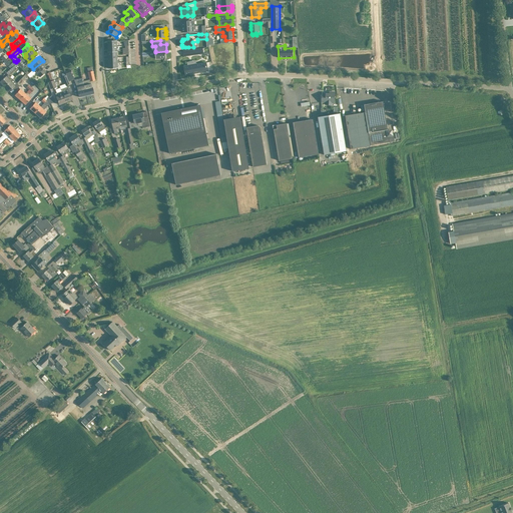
[(25,65),(20,59),(18,60),(16,62),(17,63),(21,68),(25,65)]
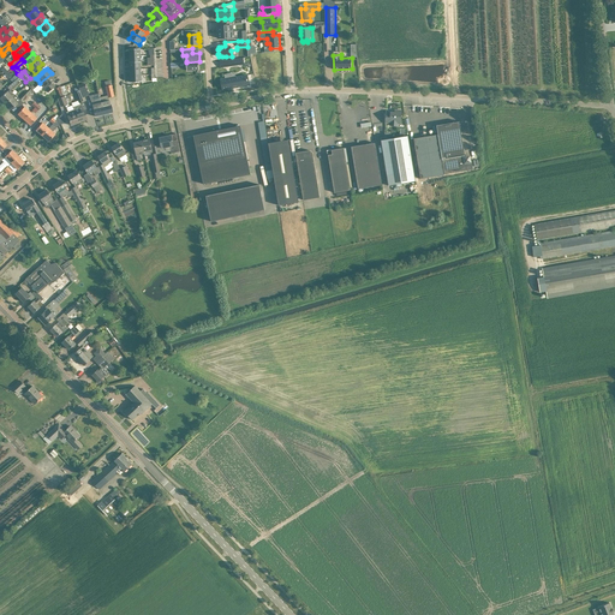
[(35,88),(33,90),(34,91),(36,94),(37,91),(43,87),(45,89),(48,93),(51,90),(55,87),(52,83),(54,81),(52,77),(53,76),(52,73),(40,83),(35,88)]
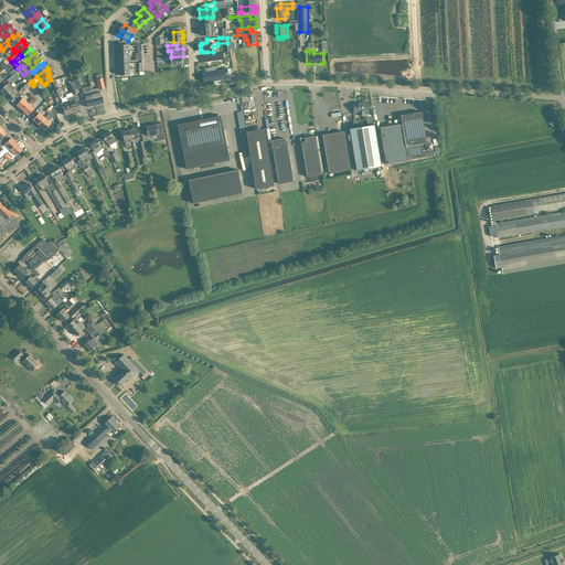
[(208,73),(203,73),(205,83),(214,81),(213,78),(217,77),(219,80),(228,77),(226,70),(216,71),(216,72),(212,73),(211,67),(206,68),(208,73)]
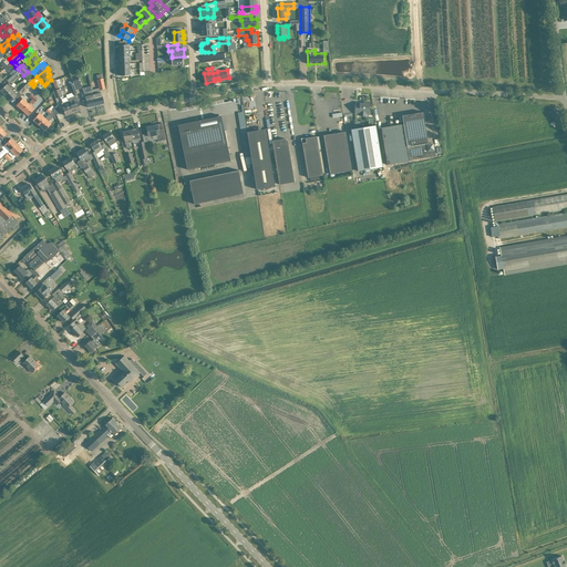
[(17,76),(14,74),(7,81),(9,83),(9,84),(10,83),(17,76)]
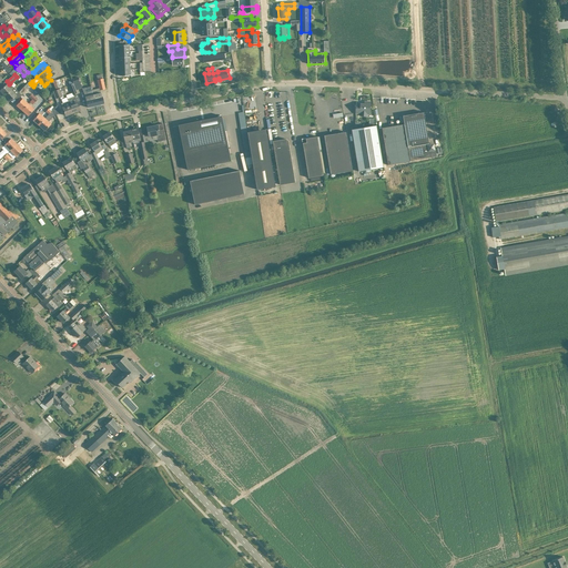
[(78,77),(72,79),(73,83),(75,90),(82,88),(80,81),(78,77)]
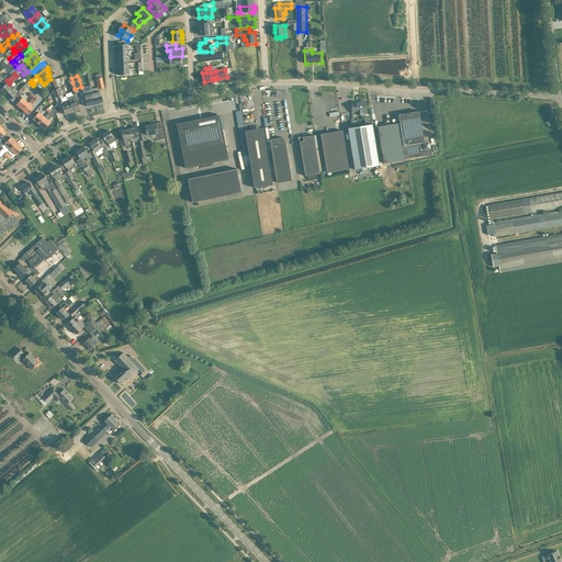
[(26,83),(18,91),(21,94),(31,83),(30,82),(29,80),(26,83)]
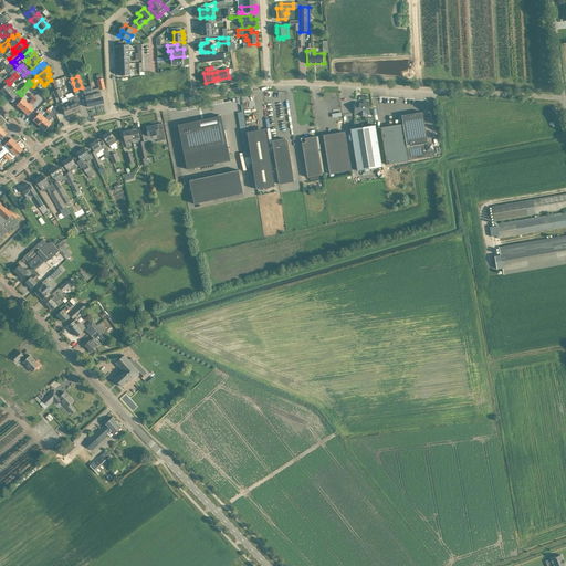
[(4,86),(0,90),(4,95),(11,90),(13,87),(11,85),(10,86),(8,84),(7,84),(4,86)]
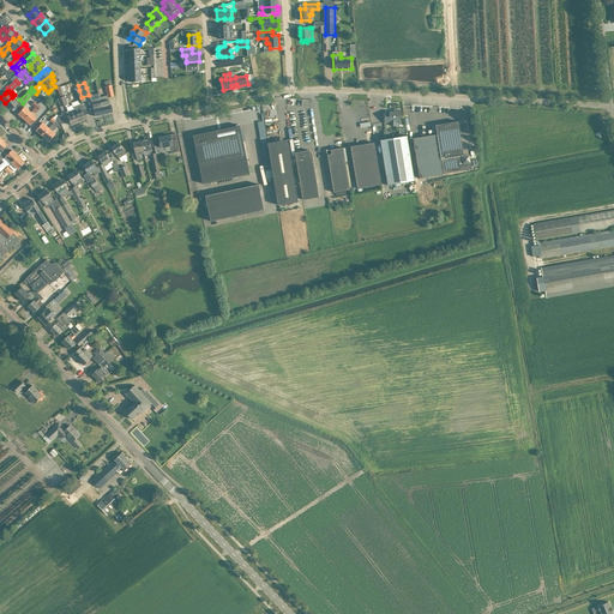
[(60,106),(67,103),(71,102),(68,95),(65,96),(64,96),(60,97),(58,98),(60,106)]
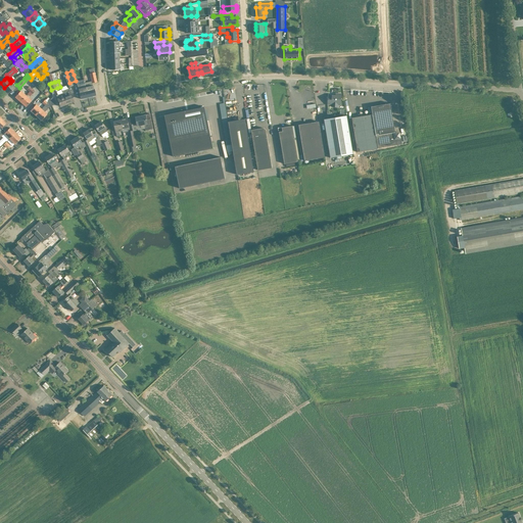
[(88,97),(95,95),(93,86),(92,83),(92,81),(91,81),(84,83),(85,84),(86,88),(88,97)]
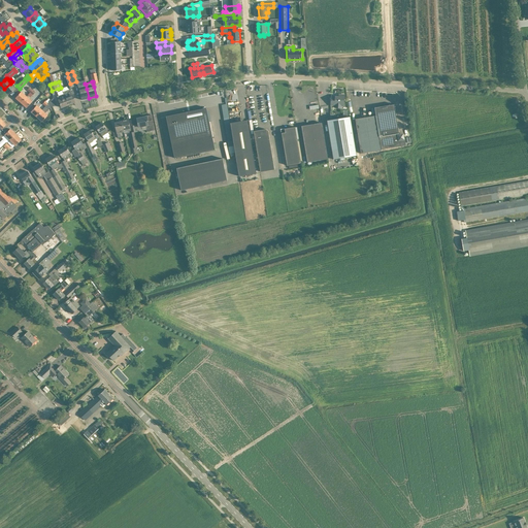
[(10,84),(4,89),(8,94),(14,89),(10,84)]
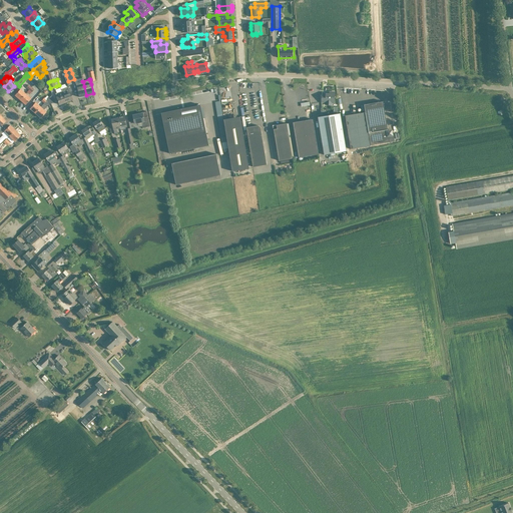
[(79,97),(86,95),(84,86),(83,82),(79,83),(79,84),(76,85),(79,97)]
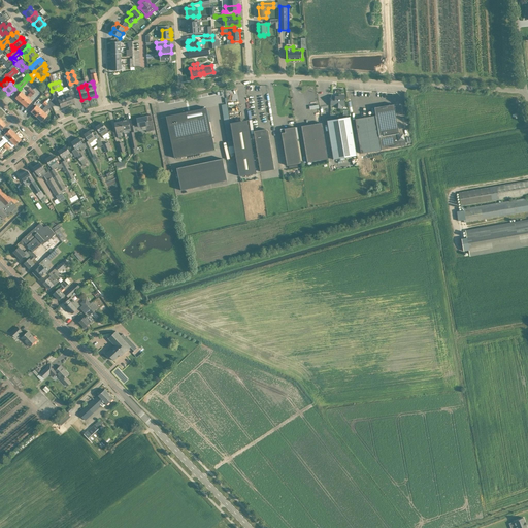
[(63,92),(63,94),(67,105),(74,102),(71,95),(70,92),(69,92),(69,90),(63,92)]
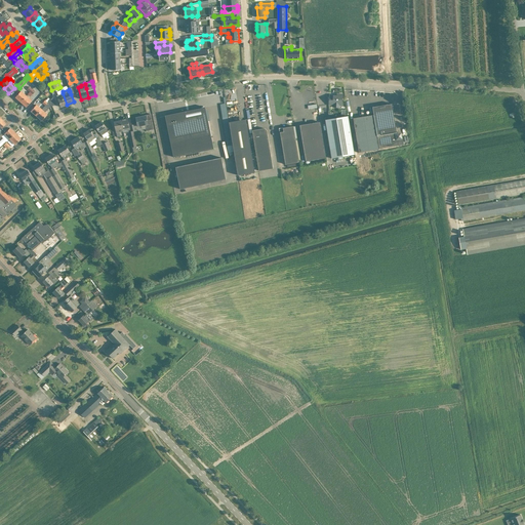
[(15,97),(21,103),(26,95),(21,91),(15,97)]
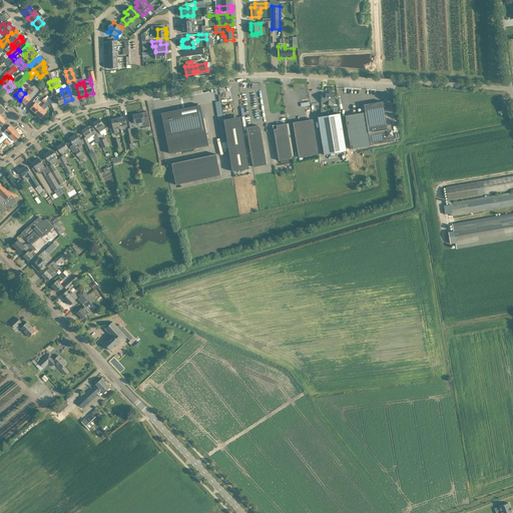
[(59,104),(65,102),(61,91),(55,93),(56,97),(59,104)]
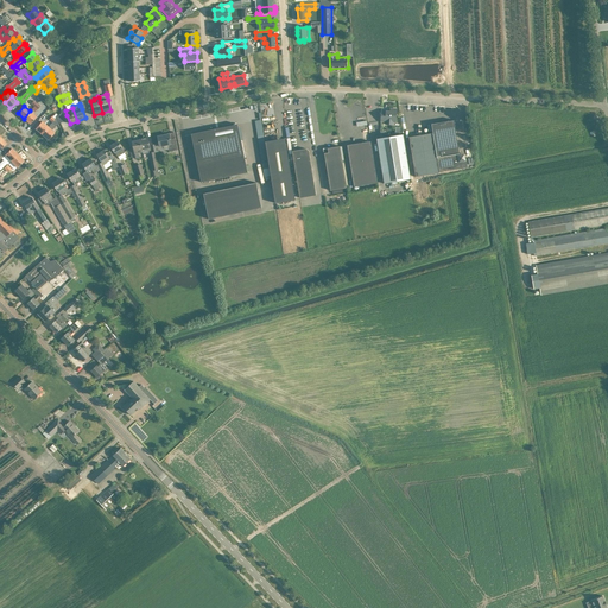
[(381,111),(381,121),(386,121),(386,124),(393,125),(393,122),(396,122),(397,109),(396,109),(392,108),(392,109),(391,109),(391,112),(387,111),(381,111)]
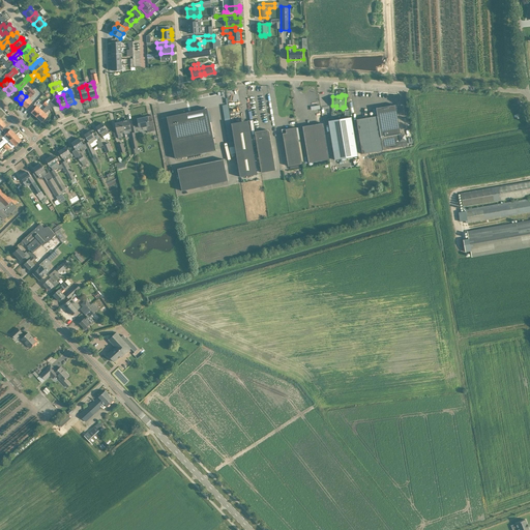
[(26,96),(21,104),(26,108),(32,101),(26,96)]
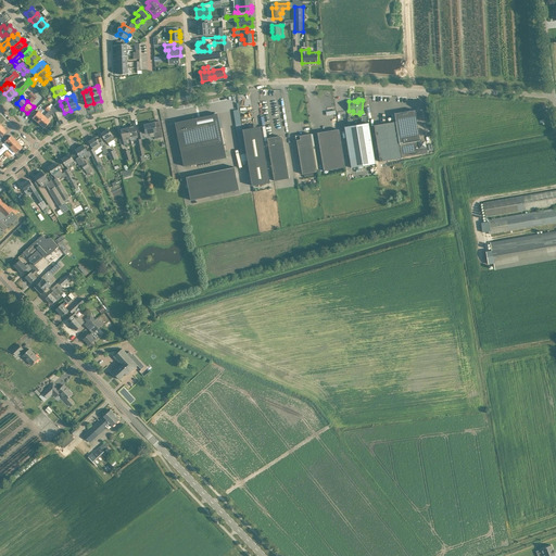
[(415,110),(394,113),(396,122),(395,122),(400,143),(402,158),(428,153),(427,146),(427,144),(426,144),(426,146),(424,143),(425,142),(424,141),(422,143),(420,141),(420,140),(415,110)]
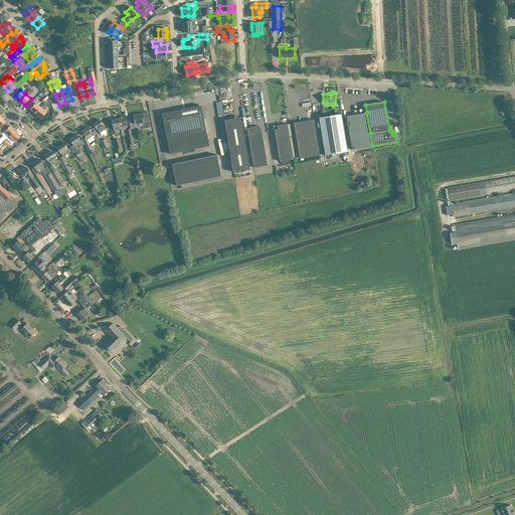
[(33,106),(30,109),(35,114),(40,108),(35,103),(33,106)]
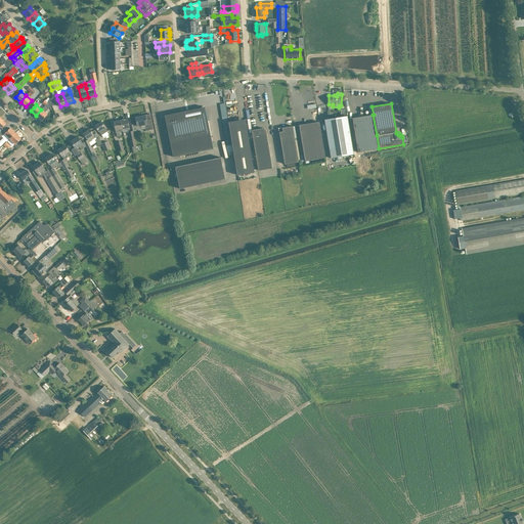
[(41,110),(36,116),(41,121),(47,114),(45,113),(48,107),(45,105),(42,110),(41,110)]
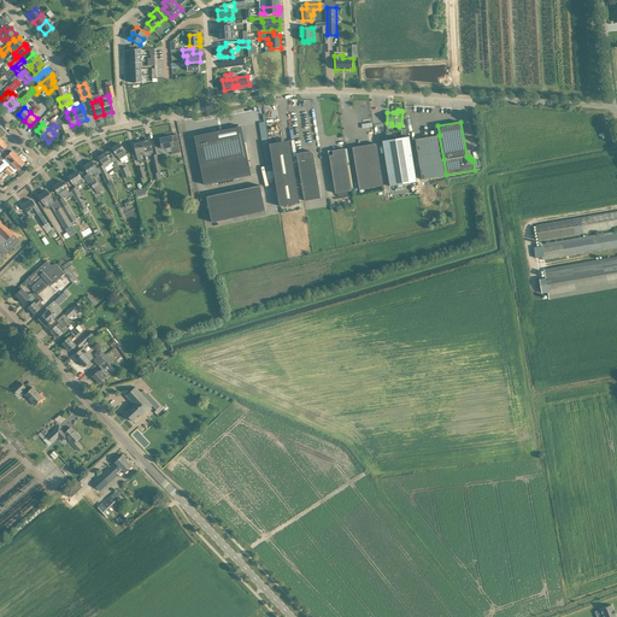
[(252,175),(242,131),(241,127),(194,136),(195,142),(205,184),(252,175)]
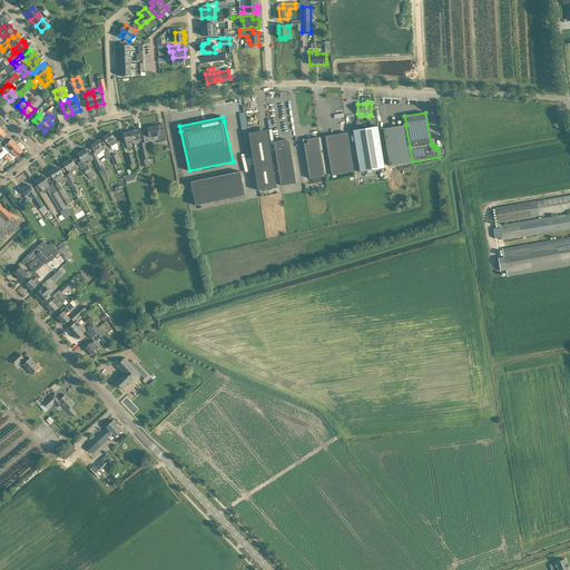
[(155,127),(148,128),(149,137),(155,136),(156,140),(158,140),(158,143),(167,140),(164,124),(154,126),(155,127)]
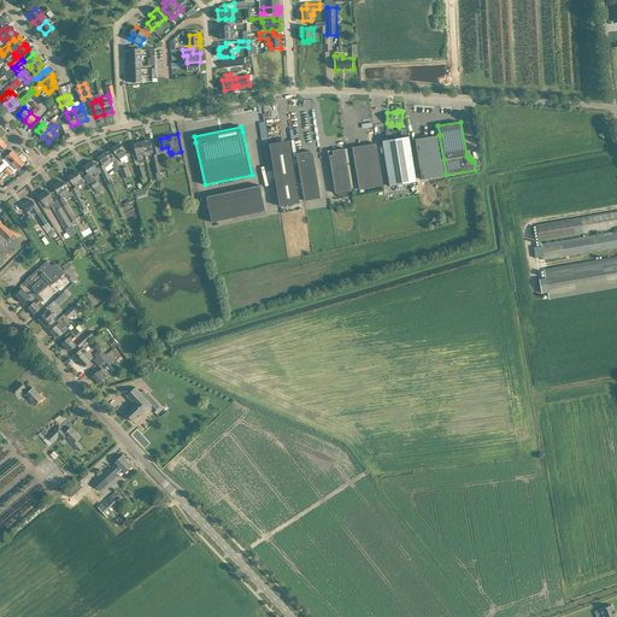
[(387,134),(388,140),(388,142),(388,148),(389,148),(391,157),(385,157),(386,163),(389,186),(417,182),(410,142),(410,136),(393,139),(392,134),(387,134)]
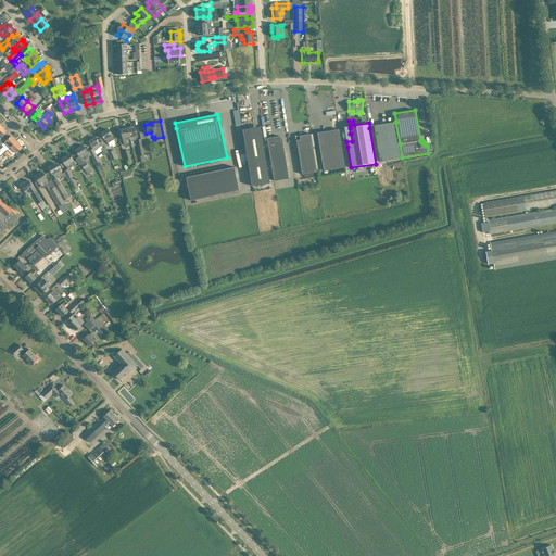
[(395,122),(375,125),(375,130),(380,162),(402,158),(400,143),(395,122)]
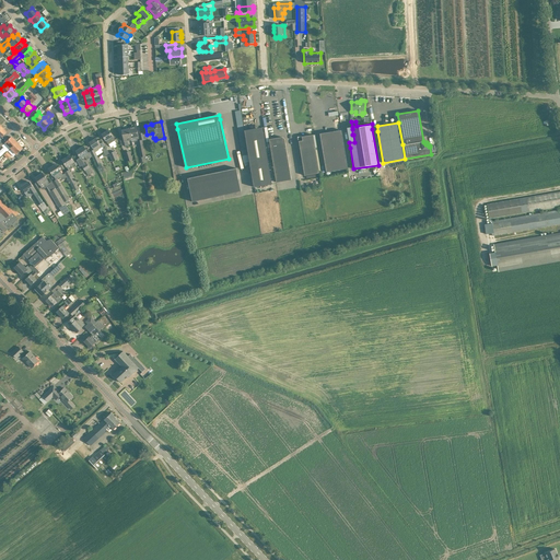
[(129,128),(132,142),(139,141),(138,139),(139,139),(138,136),(137,127),(129,128)]
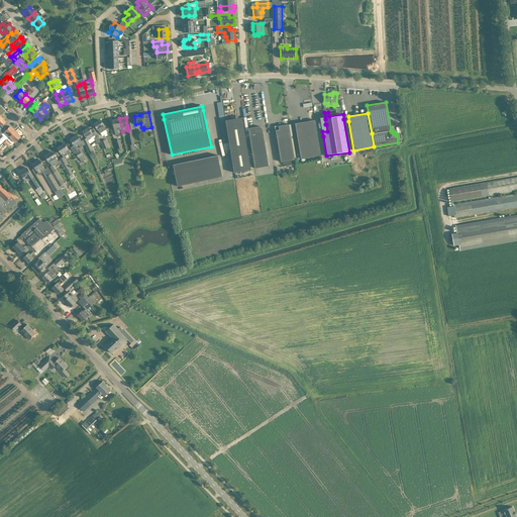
[(119,119),(112,120),(113,125),(115,130),(116,135),(119,134),(118,130),(121,129),(119,119)]
